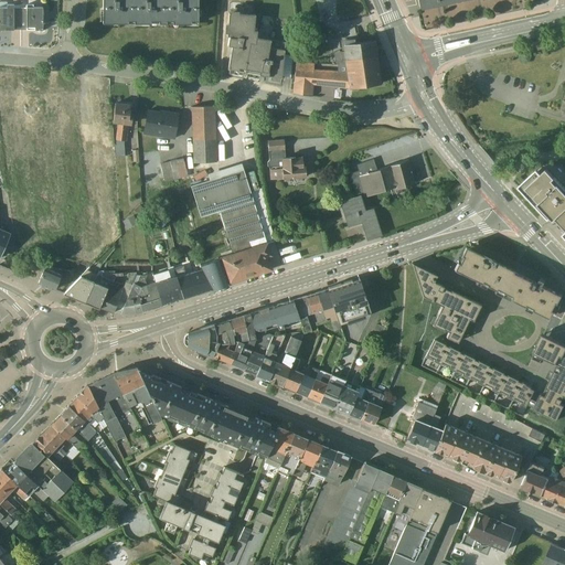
[(102,0),(102,23),(135,23),(135,0),(102,0)]
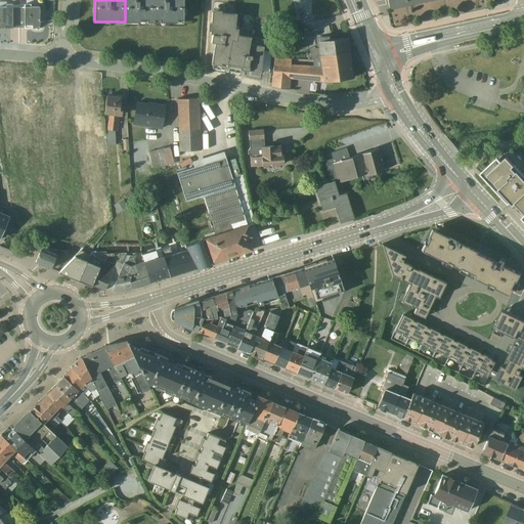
[(125,0),(125,22),(154,23),(154,0),(125,0)]
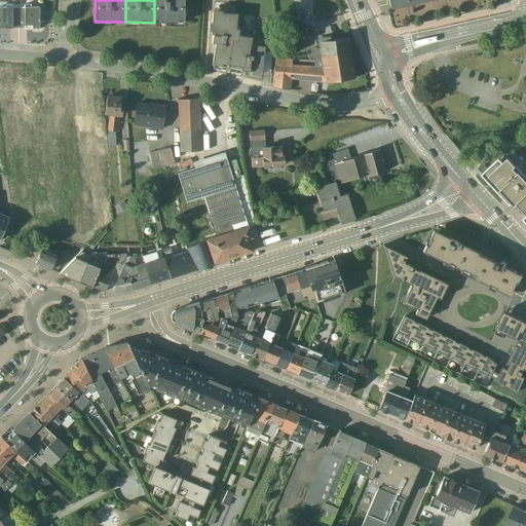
[(183,0),(154,0),(154,23),(184,23),(183,0)]
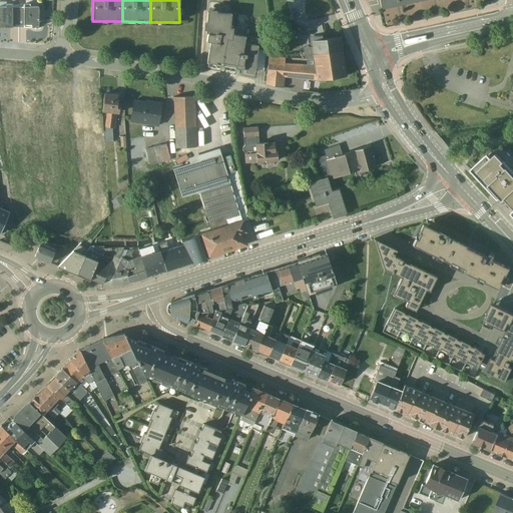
[(0,27),(12,28),(12,27),(18,27),(18,7),(12,7),(12,4),(6,4),(6,2),(0,1),(0,27)]
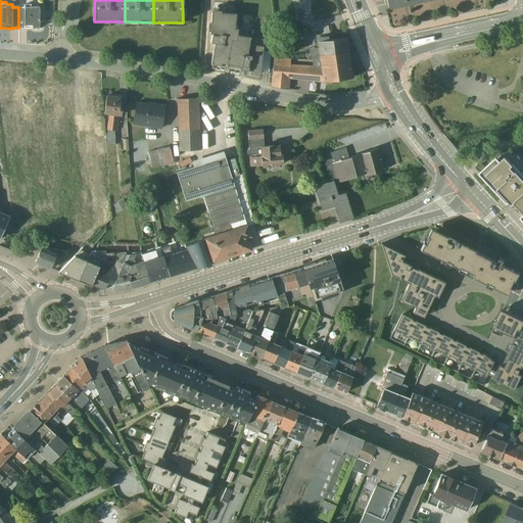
[(39,29),(39,7),(30,7),(30,4),(25,4),(25,7),(18,7),(18,28),(24,28),(25,29),(39,29)]
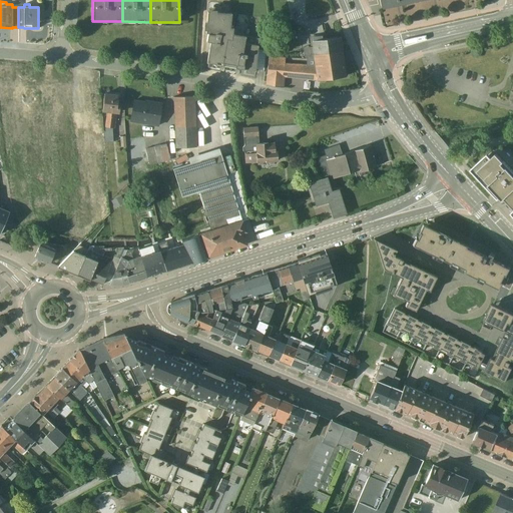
[(207,7),(206,22),(204,22),(203,29),(205,30),(205,32),(207,33),(206,41),(209,42),(206,63),(241,69),(264,72),(266,51),(258,50),(259,38),(232,34),(232,28),(229,27),(230,14),(215,12),(216,8),(207,7)]
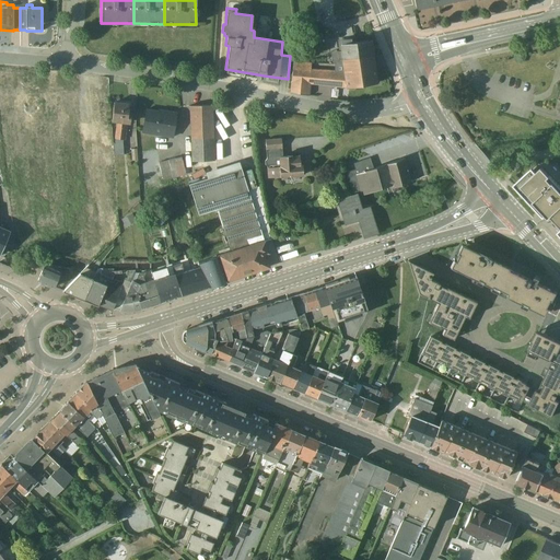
[(341,63),(374,59),(372,44),(354,46),(353,41),(340,43),(341,53),(330,54),(331,63),(335,63),(340,63),(341,63)]
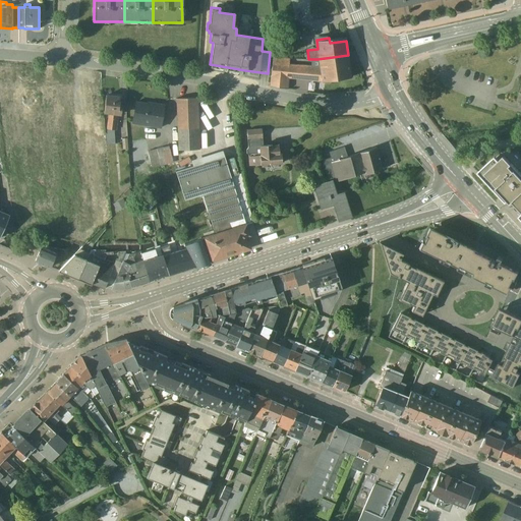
[(323,84),(352,80),(348,55),(317,59),(316,59),(311,59),(311,61),(319,61),(319,66),(289,64),(289,59),(273,57),(270,87),(287,90),(289,79),(323,84)]
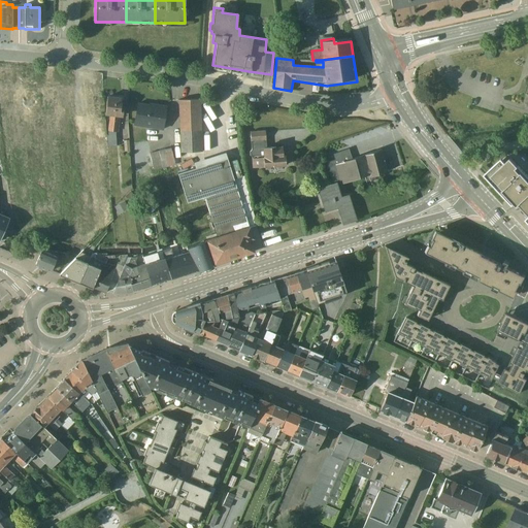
[(45,120),(69,120),(68,92),(31,93),(32,125),(20,125),(21,135),(14,135),(14,140),(40,139),(40,141),(46,141),(45,120)]
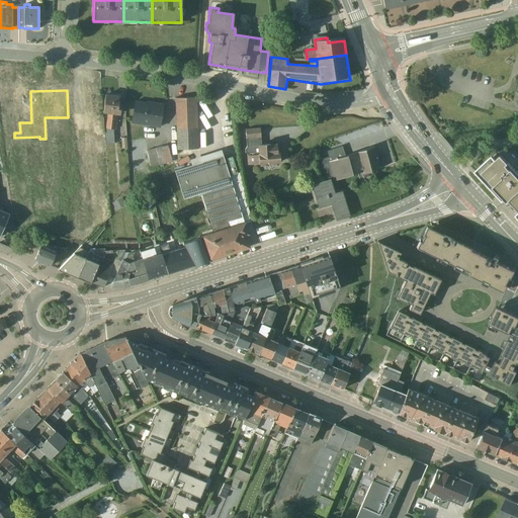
[(105,133),(104,133),(104,136),(104,145),(114,144),(113,130),(115,131),(117,114),(120,115),(121,104),(117,104),(118,96),(105,95),(102,113),(107,113),(105,128),(105,133)]
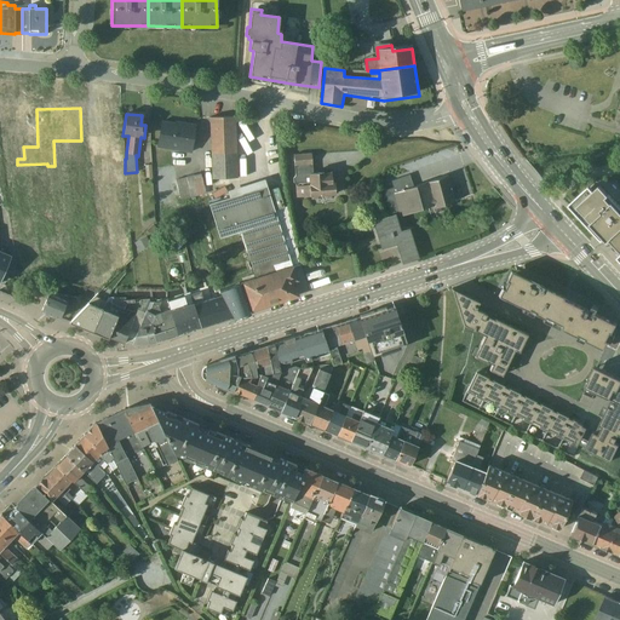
[(210,118),(212,179),(237,178),(235,116),(210,118)]
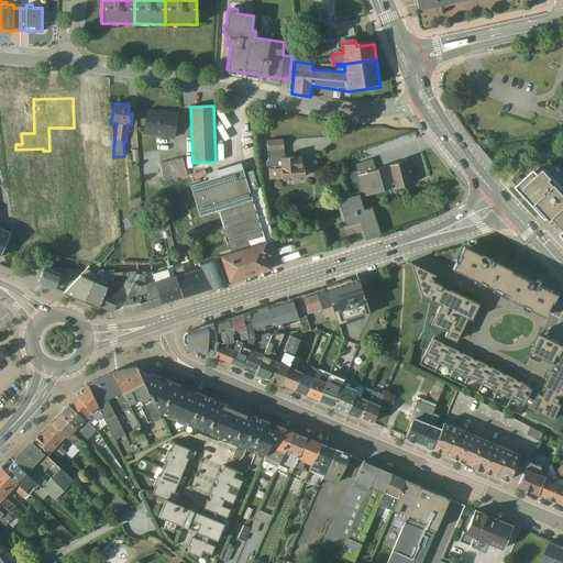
[(142,134),(173,139),(177,113),(159,111),(158,112),(146,111),(142,134)]
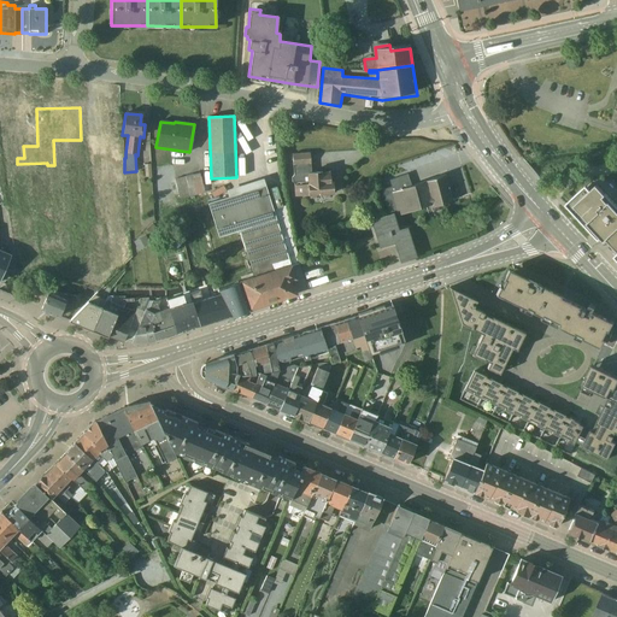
[(293,175),(292,177),(292,182),(294,183),(294,197),(309,195),(310,199),(317,198),(317,195),(333,194),(333,193),(335,192),(335,182),(333,182),(333,181),(330,181),(329,172),(322,172),(322,170),(311,171),(310,153),(292,154),(293,175)]
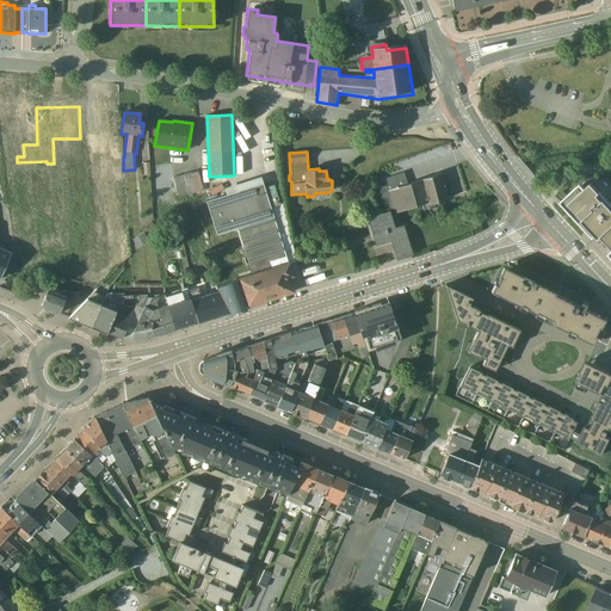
[(172,177),(178,197),(203,191),(202,187),(204,187),(203,181),(199,183),(197,172),(172,177)]
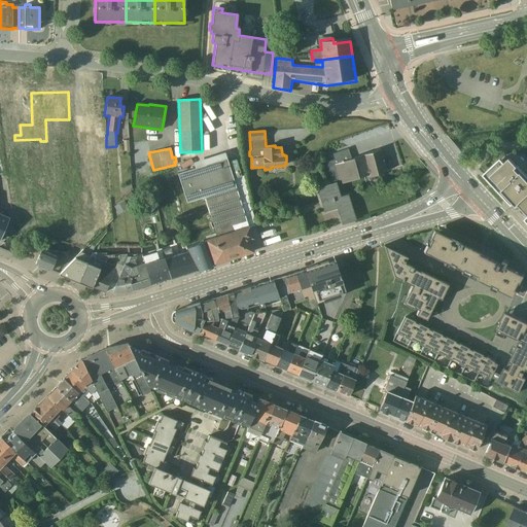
[(335,165),(351,159),(348,148),(332,153),(334,160),(335,165)]
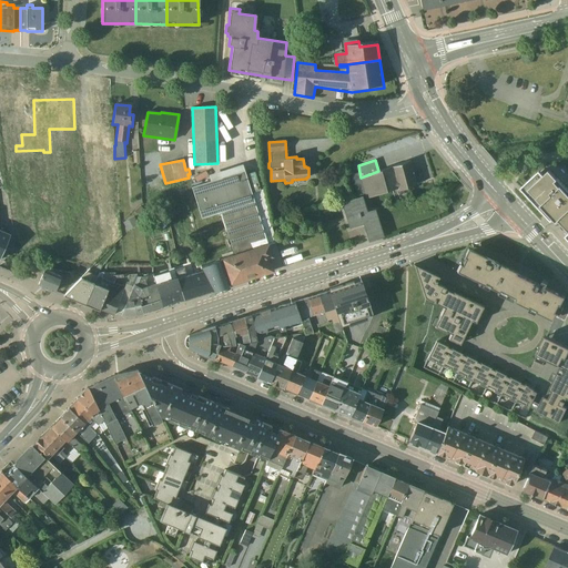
[(361,178),(359,172),(351,174),(357,196),(364,194),(366,199),(396,189),(397,191),(418,184),(417,183),(415,184),(409,161),(378,171),(361,178)]
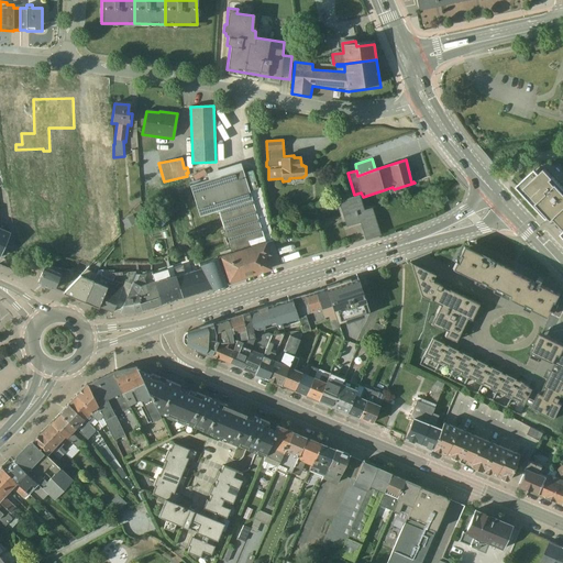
[(264,236),(250,191),(241,163),(206,174),(208,179),(189,186),(199,217),(218,211),(230,246),(264,236)]
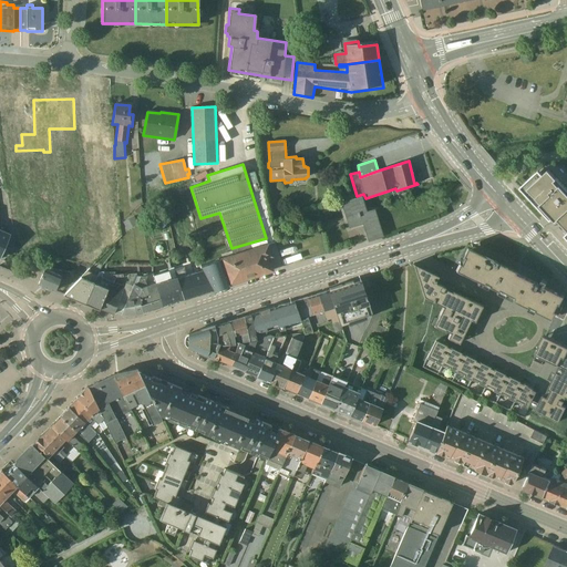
[(552,218),(566,204),(566,188),(556,177),(555,177),(548,169),(543,175),(527,188),(527,189),(528,188),(542,203),(538,205),(544,210),(546,208),(553,215),(550,217),(552,218)]
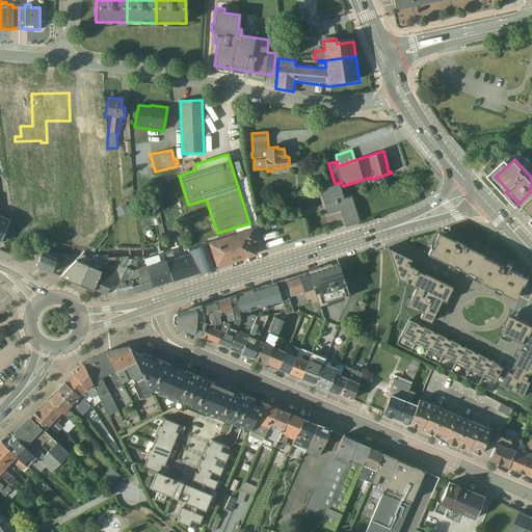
[(495,177),(509,164),(505,160),(487,176),(515,207),(517,205),(516,204),(519,202),(512,195),(510,197),(505,192),(508,190),(496,177),(495,178),(495,177)]
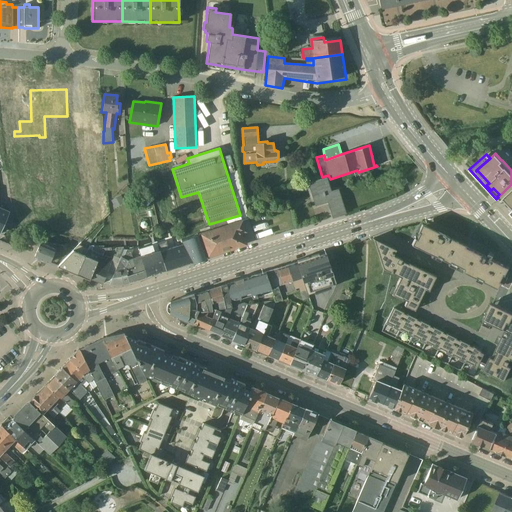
[(227,174),(240,215),(241,219),(242,219),(246,232),(242,233),(245,243),(255,240),(248,219),(249,219),(243,199),(237,171),(235,171),(229,155),(222,157),(228,174),(227,174)]
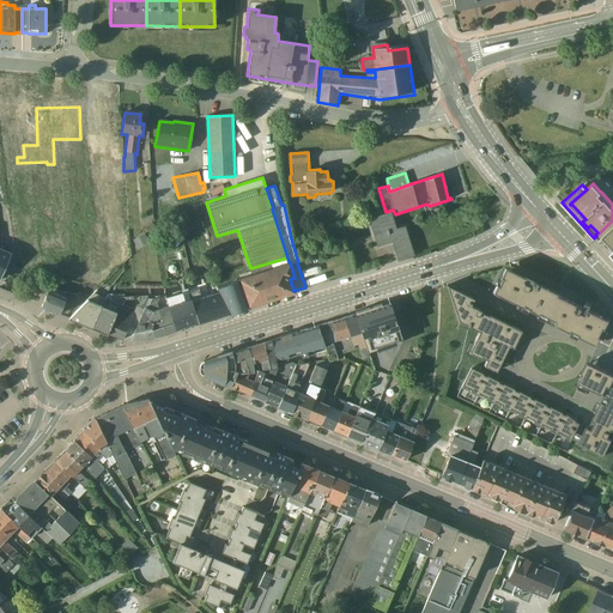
[(394,241),(400,260),(412,255),(405,225),(395,229),(390,212),(384,213),(368,219),(368,220),(370,228),(371,231),(376,247),(394,241)]
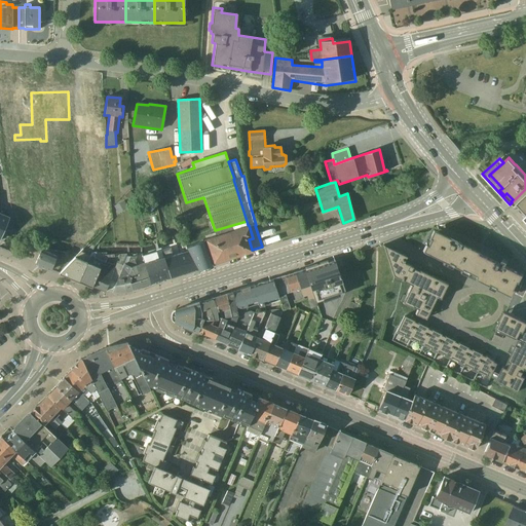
[(317,195),(315,189),(313,189),(314,191),(315,196),(316,198),(322,215),(336,210),(341,223),(343,223),(338,207),(323,212),(318,198),(317,195)]
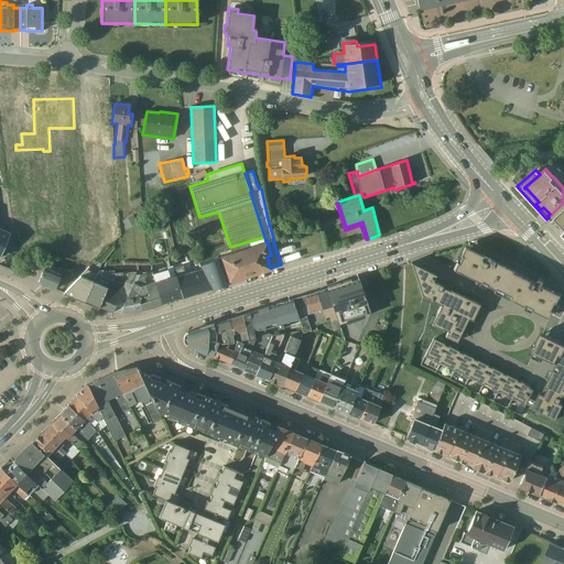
[(563,228),(563,203),(549,217),(552,220),(554,218),(563,228)]
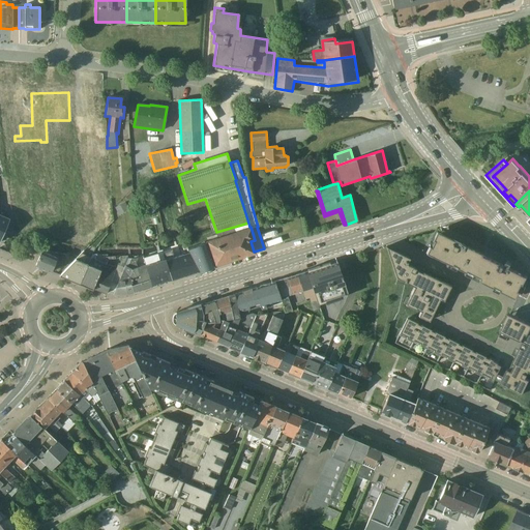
[(130,193),(124,198),(129,203),(135,198),(130,193)]
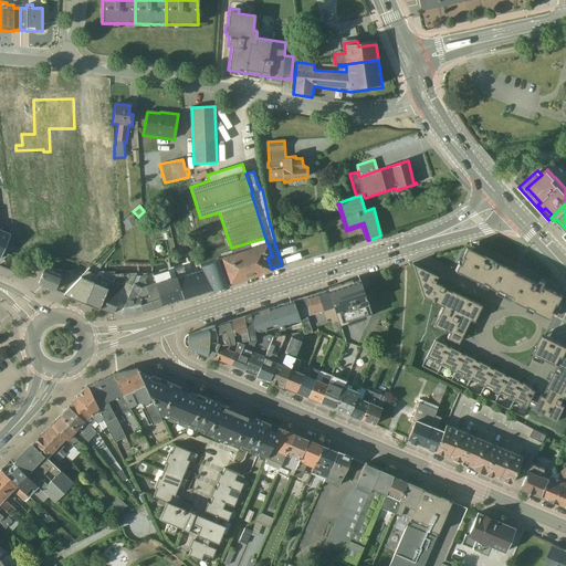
[(133,216),(123,222),(127,230),(137,224),(133,216)]
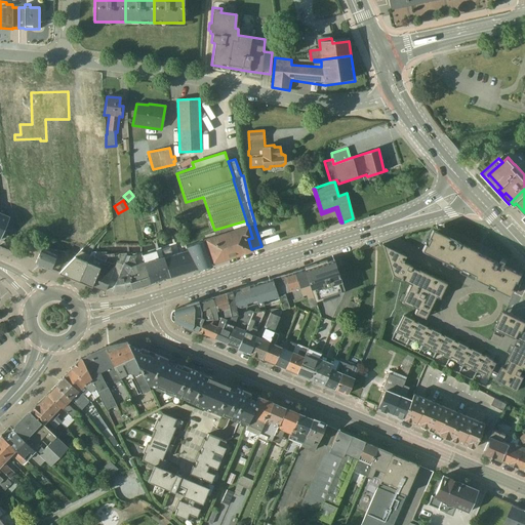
[(0,237),(9,216),(3,214),(5,208),(0,205),(0,237)]
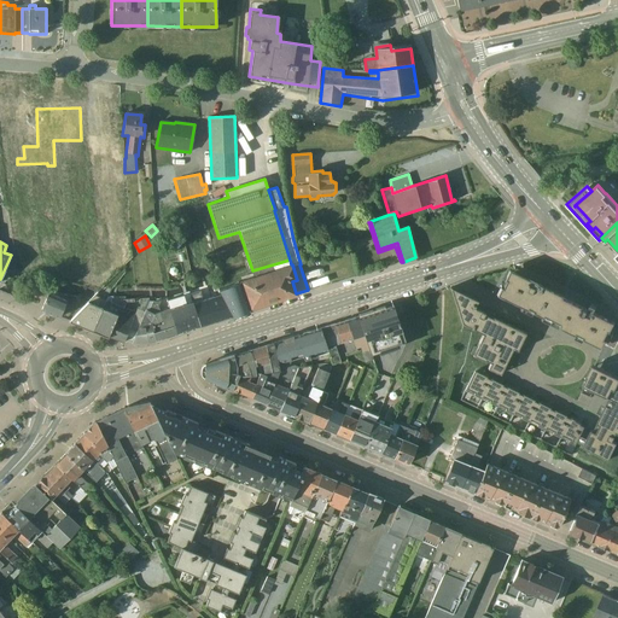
[(290,260),(252,270),(254,277),(239,280),(240,281),(250,310),(295,296),(296,295),(296,293),(292,281),(297,280),(292,264),(291,264),(290,260)]
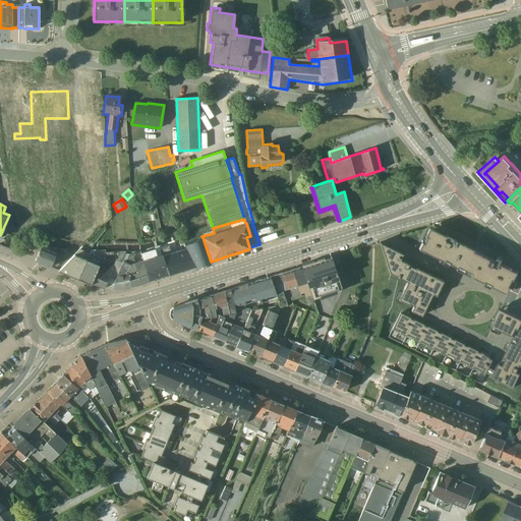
[(445,236),(428,227),(424,235),(425,236),(422,242),(421,241),(417,248),(439,258),(438,261),(446,266),(448,263),(456,267),(454,270),(468,277),(470,274),(486,282),(485,285),(491,288),(494,284),(497,286),(508,292),(511,286),(510,285),(513,279),(515,280),(519,272),(507,266),(503,264),(501,263),(503,259),(498,256),(496,262),(491,259),(493,258),(483,254),(463,244),(445,236)]
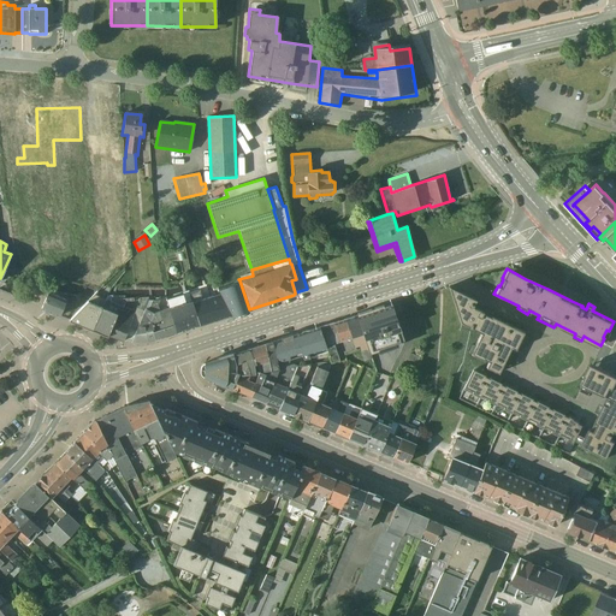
[(218,289),(231,315),(249,309),(240,280),(218,289)]
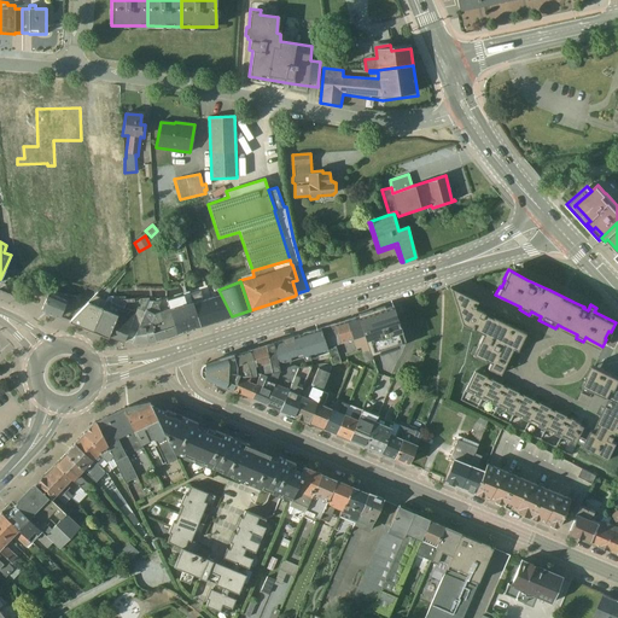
[(216,321),(232,316),(219,290),(215,283),(205,286),(216,321)]
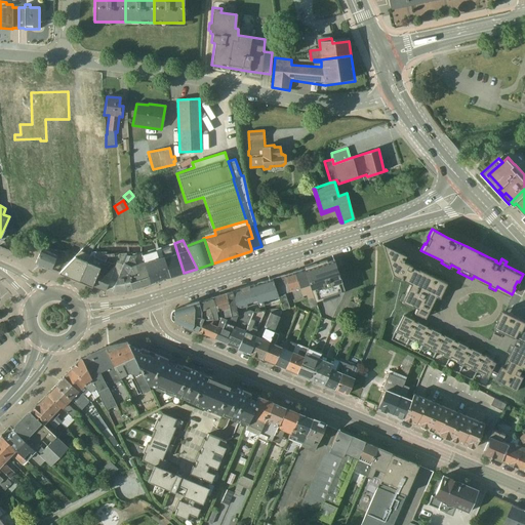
[(170,277),(184,273),(174,243),(160,247),(170,277)]
